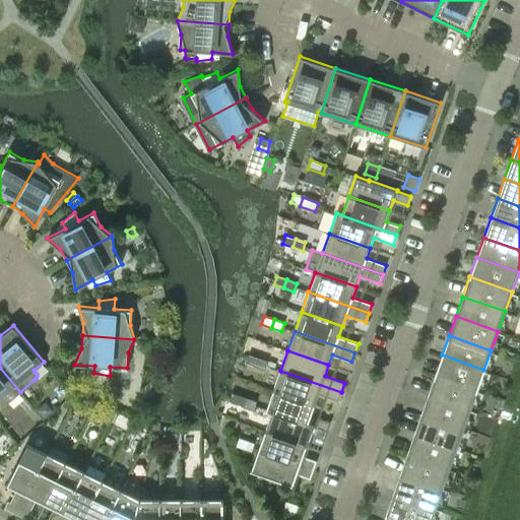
[(245,363),(255,366),(258,358),(248,354),(245,363)]
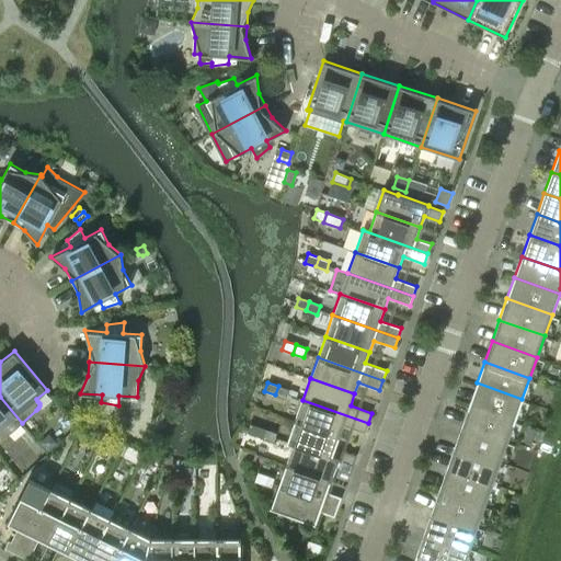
[(469,404),(515,420),(522,399),(477,382),(469,404)]
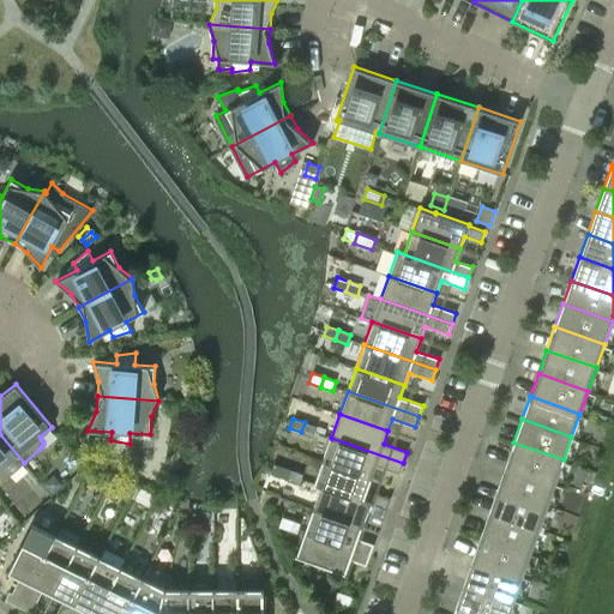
[(317,427),(305,422),(301,432),(313,437),(317,427)]
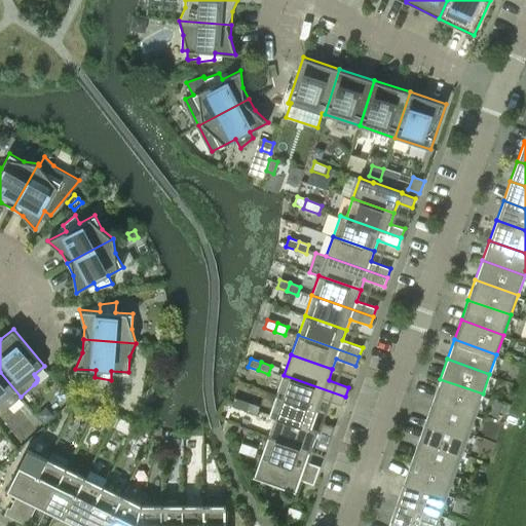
[(0,409),(2,410),(5,410),(7,408),(21,397),(0,372),(0,409)]
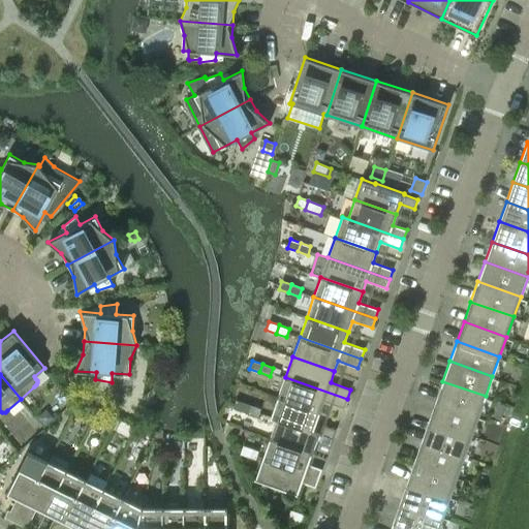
[(278,397),(320,411),(323,401),(344,408),(347,399),(285,377),(278,397)]
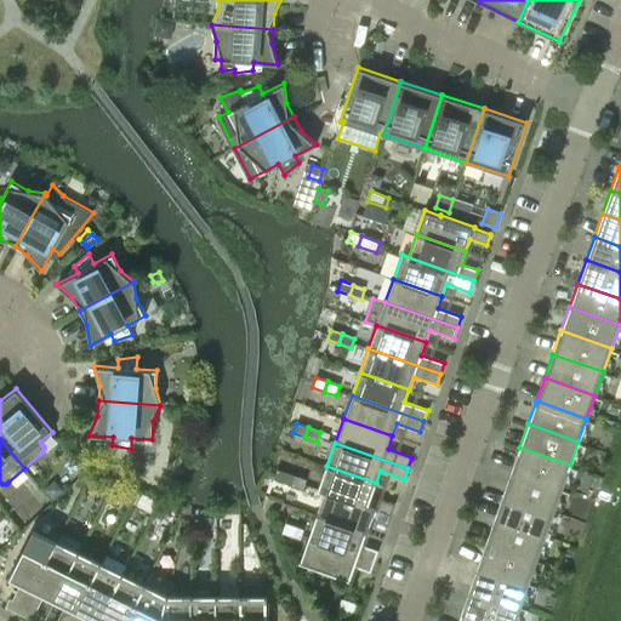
[(519,448),(511,471),(562,489),(570,465),(519,448)]
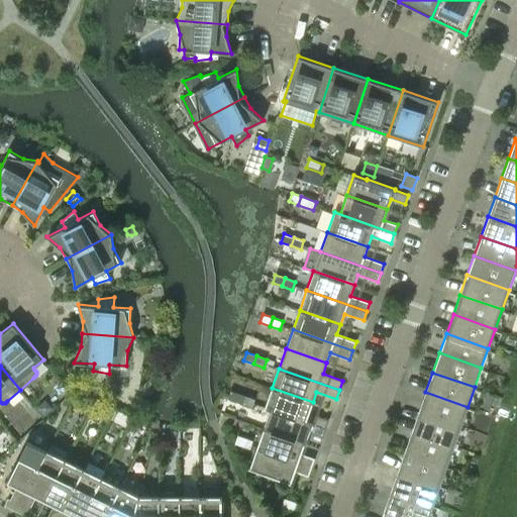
[(266,407),(325,428),(328,419),(309,412),(313,402),(272,388),(266,407)]
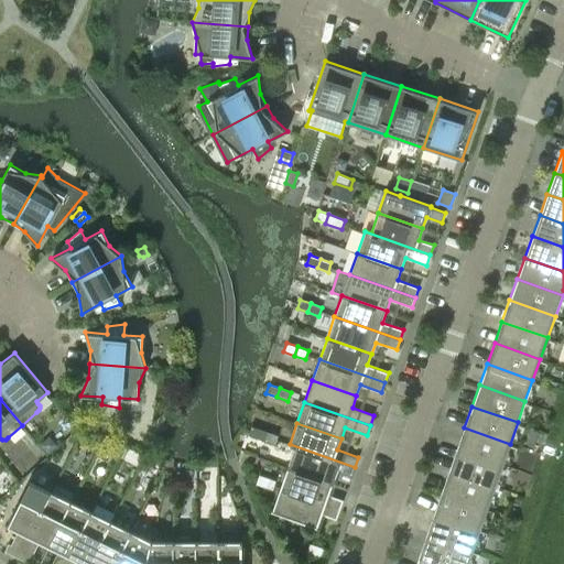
[(248,434),(264,441),(268,431),(251,425),(248,434)]
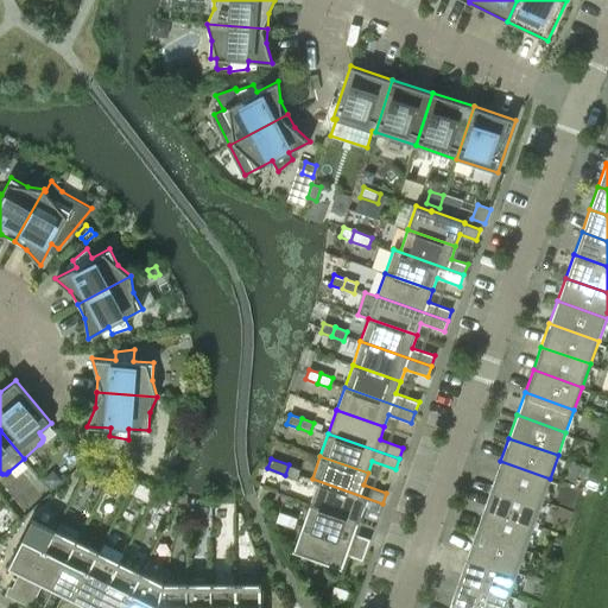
[(542,501),(550,479),(500,461),(493,483),(542,501)]
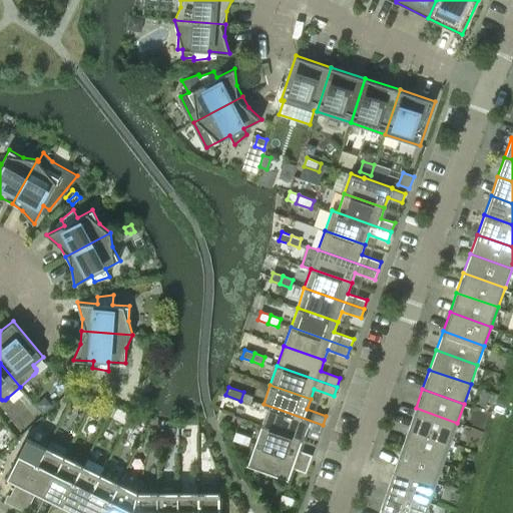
[(252,396),(243,392),(240,401),(249,404),(252,396)]
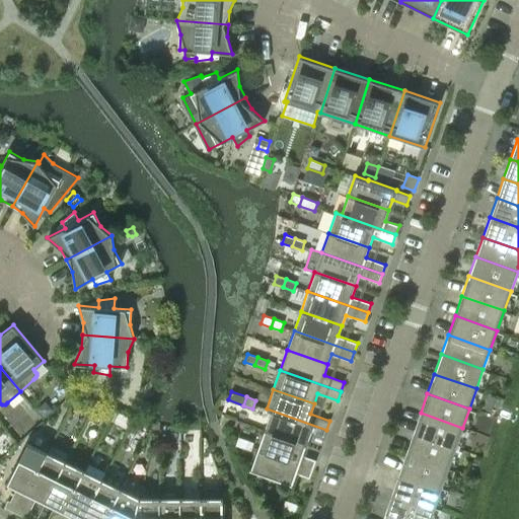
[(43,404),(36,410),(45,417),(53,410),(48,404),(43,404)]
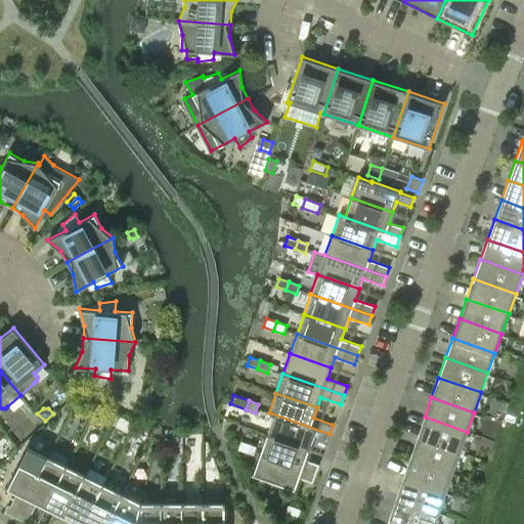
[(267,434),(309,449),(312,438),(326,443),(330,434),(269,412),(268,413),(274,416),(267,434)]
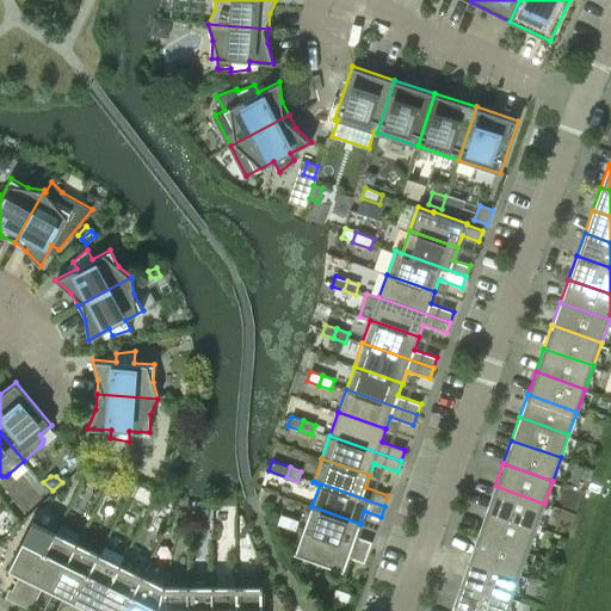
[(495,486),(487,508),(536,526),(544,504),(495,486)]
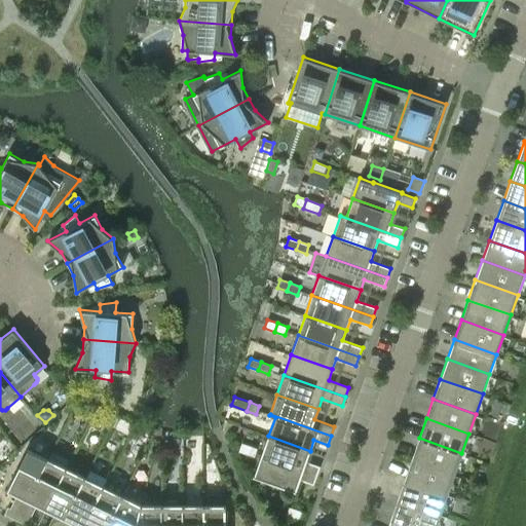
[(135,424),(129,436),(138,440),(143,428),(135,424)]
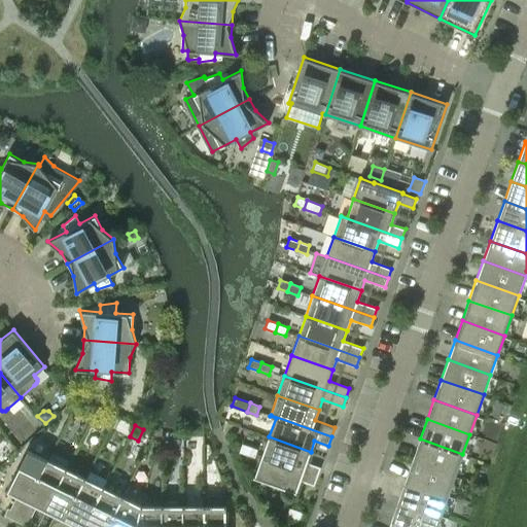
[(261,456),(318,477),(321,467),(307,462),(311,452),(269,436),(261,456)]
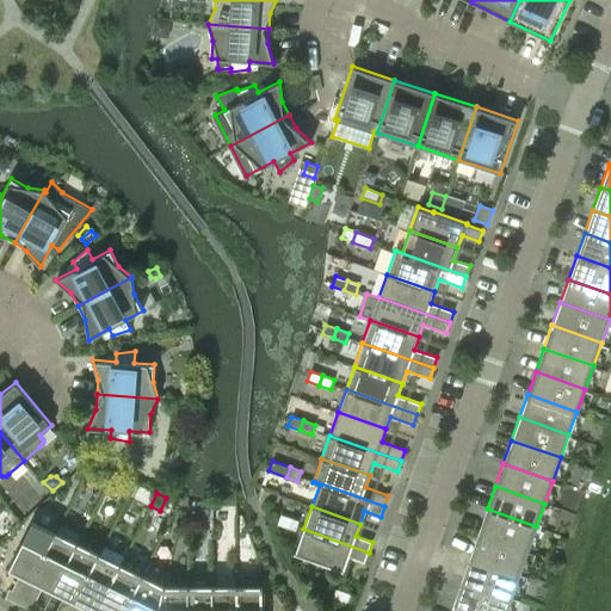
[(528,549),(536,526),(487,508),(479,532),(528,549)]
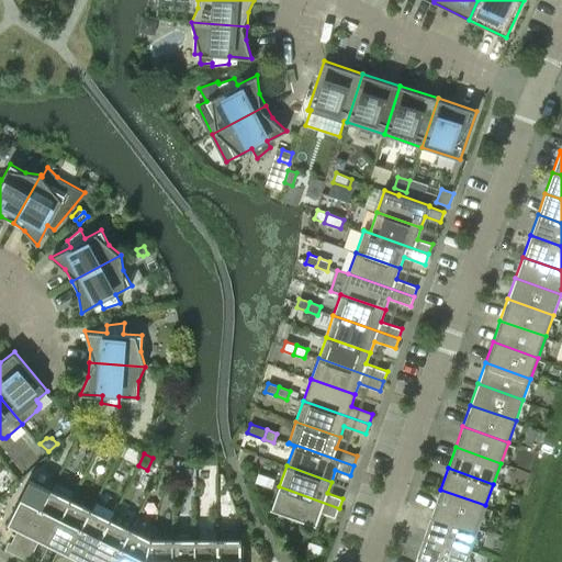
[(271,487),(274,479),(258,473),(255,482),(271,487)]
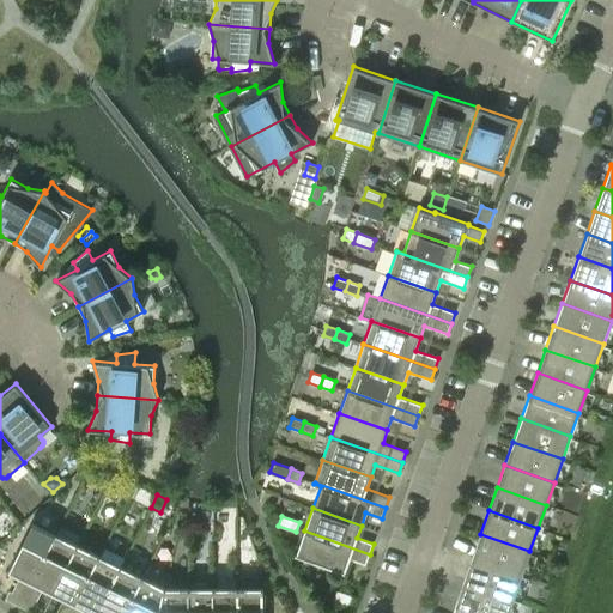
[(19,606),(60,525),(59,525),(55,533),(32,522),(8,570),(24,578),(17,594),(10,590),(5,599),(19,606)]
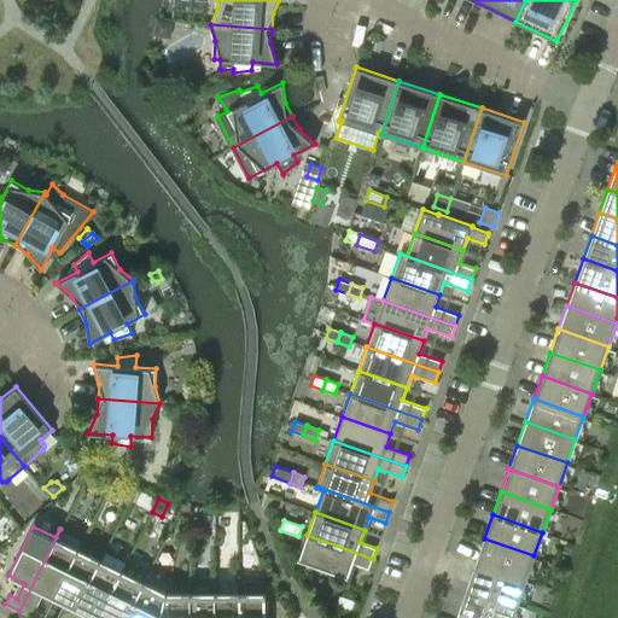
[(82,540),(60,529),(19,611),(35,617),(39,610),(31,606),(39,590),(54,598),(82,540)]
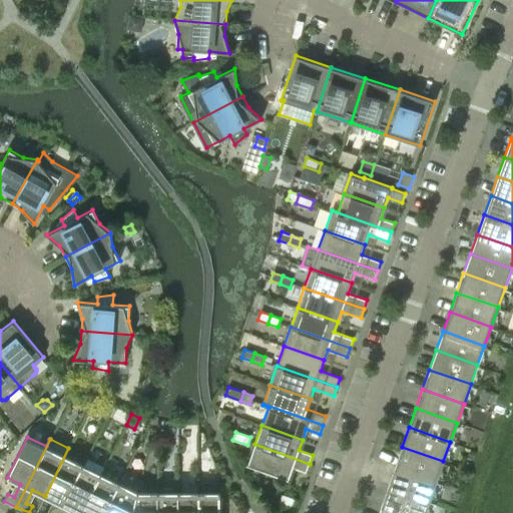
[(310,464),(254,444),(247,465),(263,470),(262,470),(289,479),(293,468),(306,473),(310,464)]
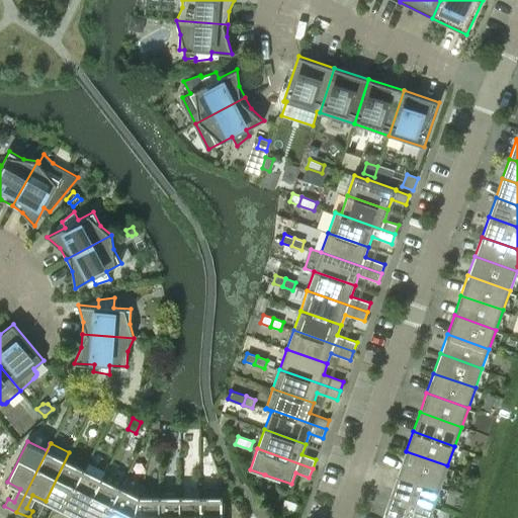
[(406,451),(399,470),(441,486),(447,465),(406,451)]
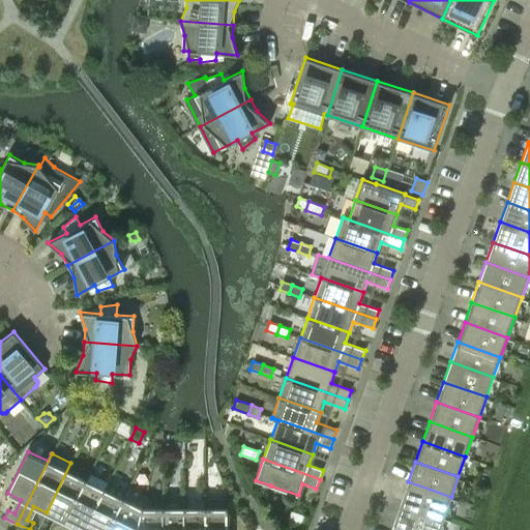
[(45,529),(60,529),(86,480),(67,471),(70,463),(47,512),(59,519),(53,529),(48,529),(46,529),(45,529)]
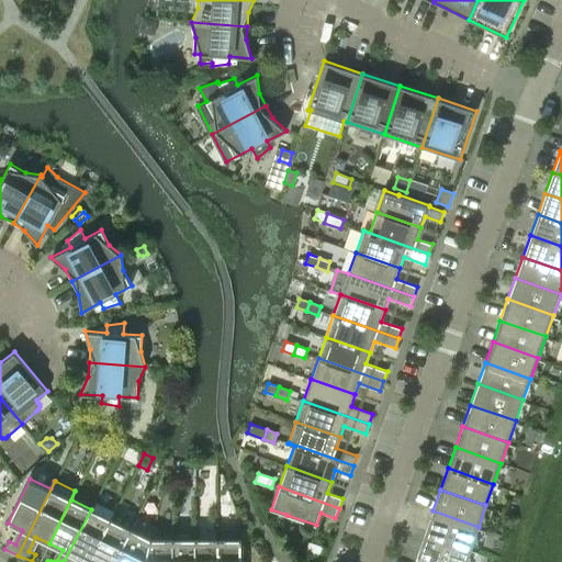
[(91,509),(64,561),(72,561),(76,557),(87,561),(89,561),(115,510),(96,501),(91,509)]
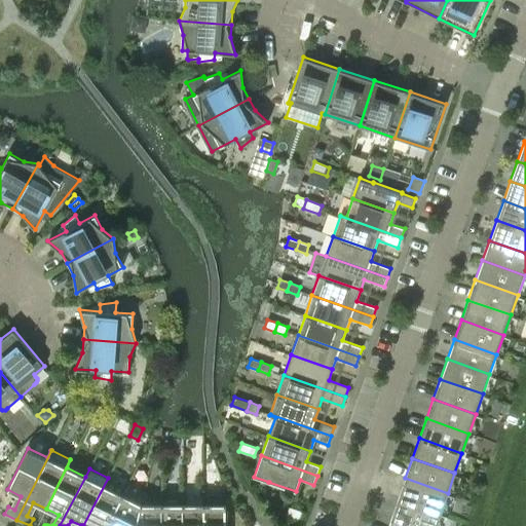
[(107,525),(122,495),(126,487),(108,478),(83,525),(107,525)]
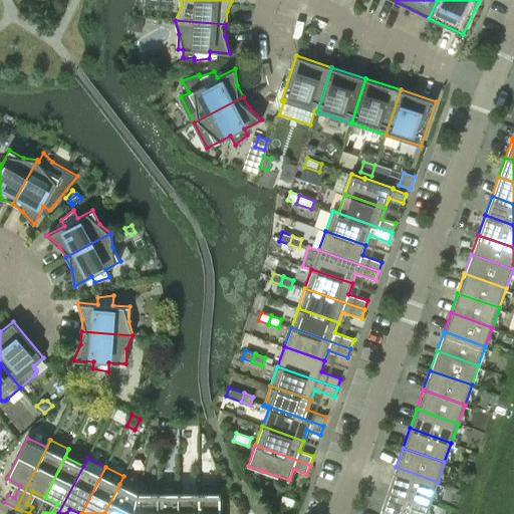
[(396,467),(389,486),(431,501),(438,482),(396,467)]
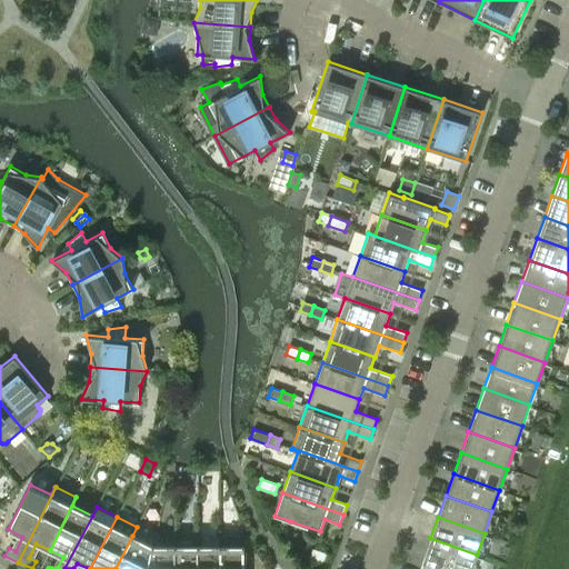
[(220,535),(220,546),(220,568),(243,568),(245,535),(220,535)]
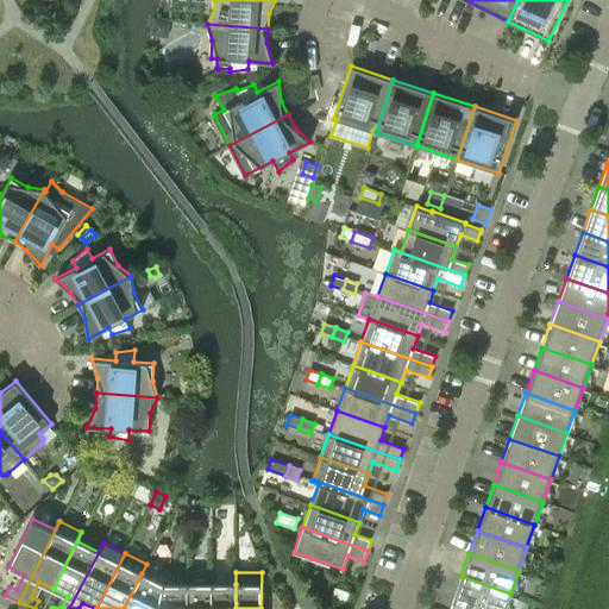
[(157,608),(163,584),(142,573),(124,608),(157,608)]
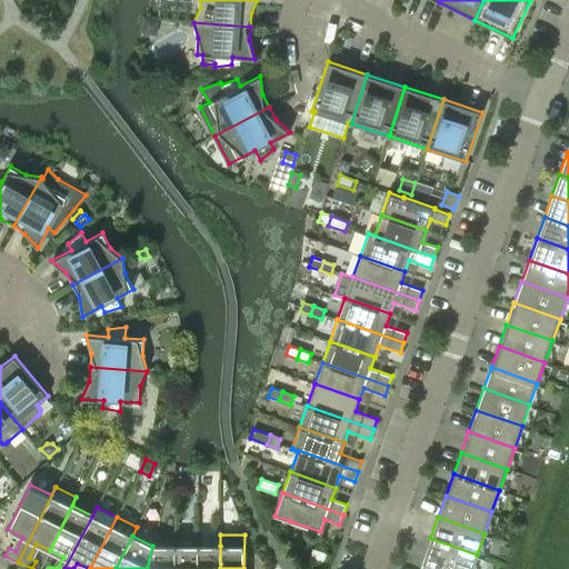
[(177,546),(176,546),(175,568),(198,568),(198,546),(197,546),(197,542),(195,538),(190,537),(182,537),(178,538),(177,542),(177,546)]
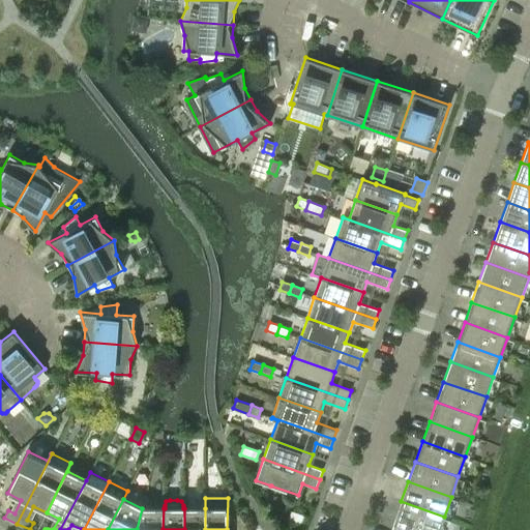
[(401,501),(393,522),(418,529),(439,529),(444,517),(401,501)]
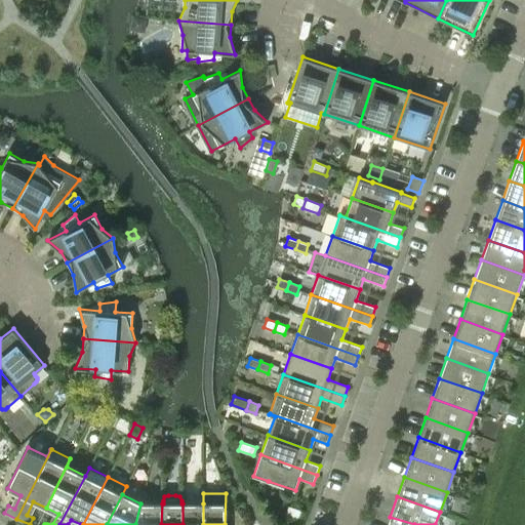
[(161,524),(162,503),(140,503),(135,524),(161,524)]
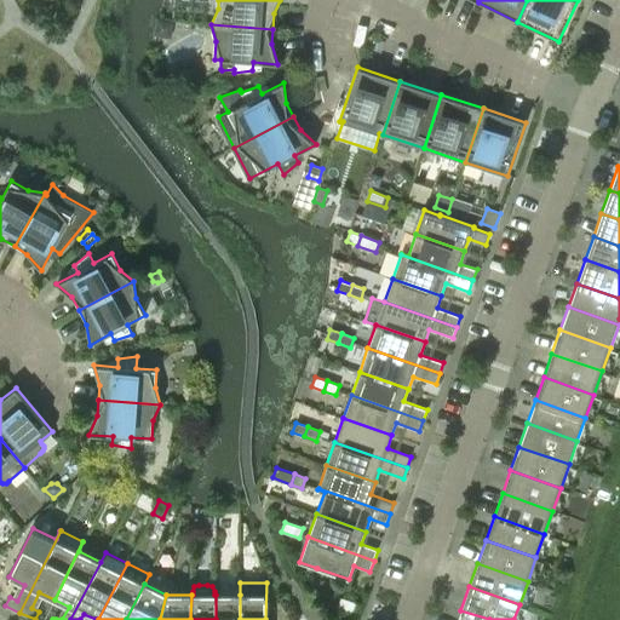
[(240,619),(240,595),(216,595),(216,619),(240,619)]
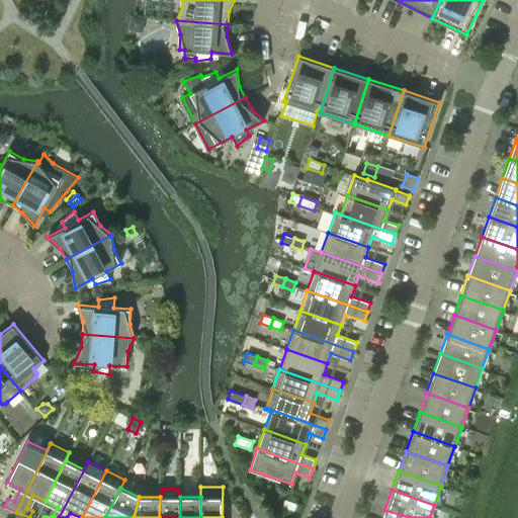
[(295,515),(299,504),(284,499),(281,510),(295,515)]
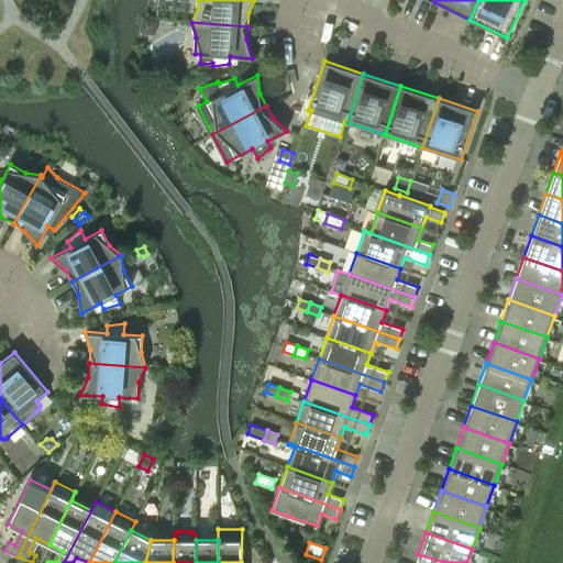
All buildings are outlined.
